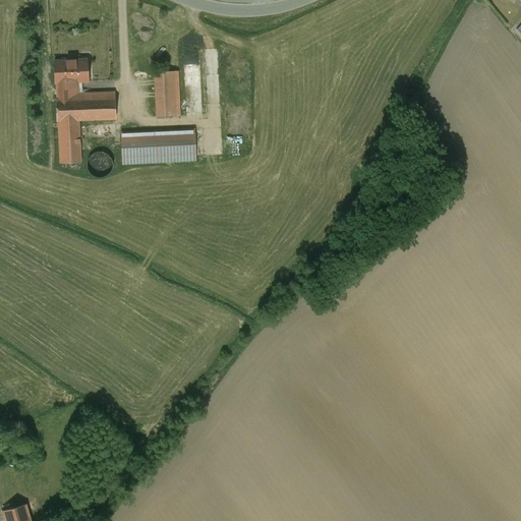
[(87,60),(54,61),(55,82),(57,82),(58,99),(79,99),(78,94),(78,81),(88,81),(87,60)]
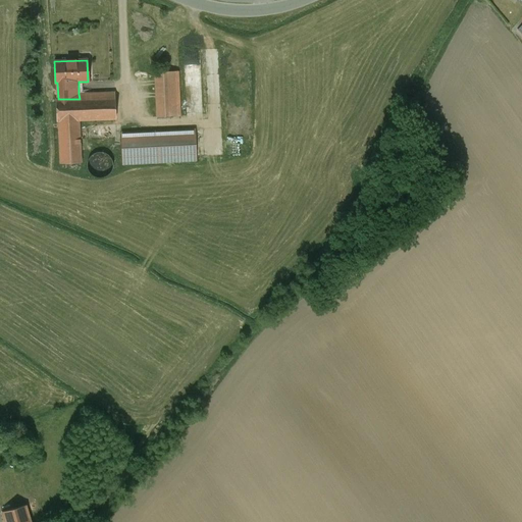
[(170,71),(155,72),(157,117),(173,116),(170,71)]
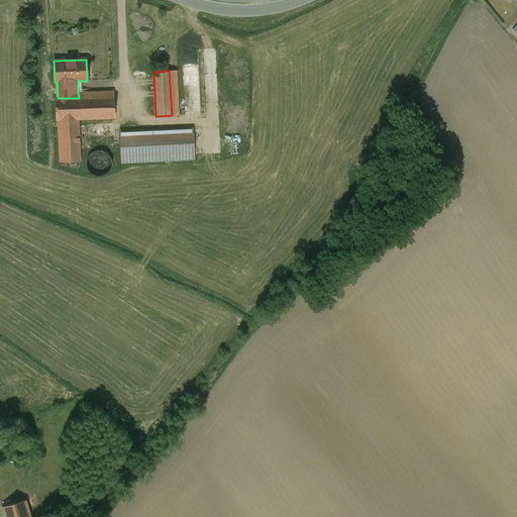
[(58,98),(56,99),(57,120),(58,120),(60,163),(80,162),(78,119),(114,117),(113,92),(78,93),(79,98),(58,98)]
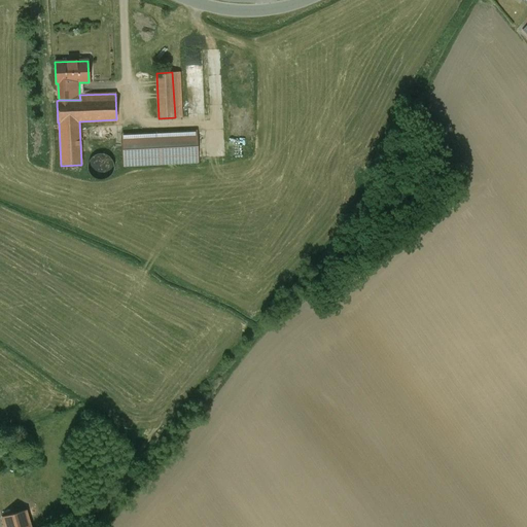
[(197,131),(123,134),(124,166),(198,163),(197,131)]
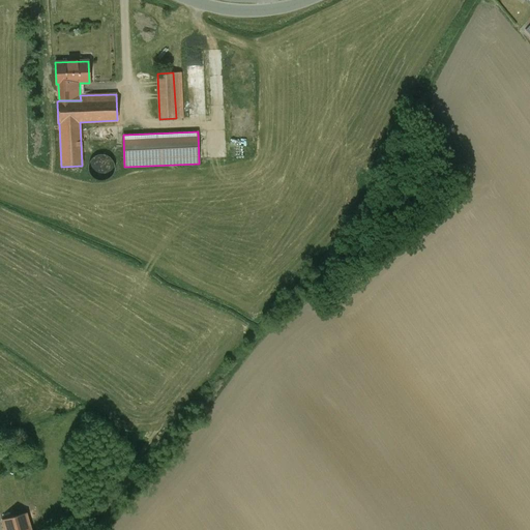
[(114,172),(115,168),(113,163),(111,158),(106,155),(101,154),(96,155),(92,158),(89,163),(88,168),(89,173),(92,177),(96,180),(101,181),(107,179),(111,177),(114,172)]
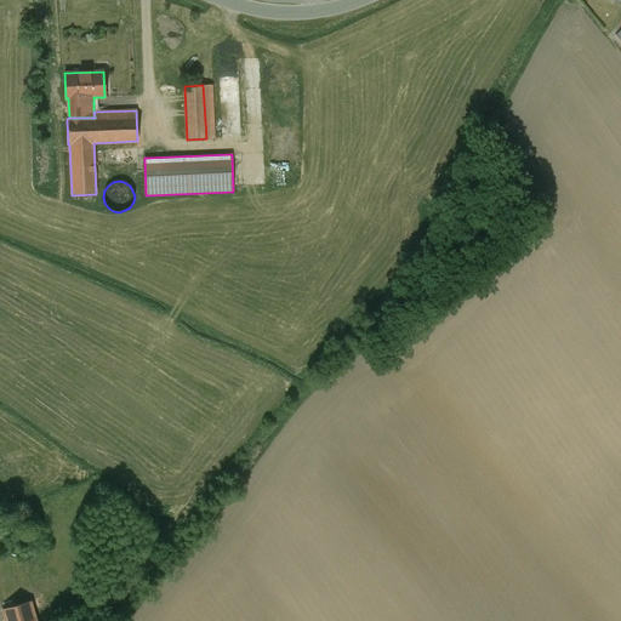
[(35,620),(30,602),(3,609),(5,620),(35,620)]
